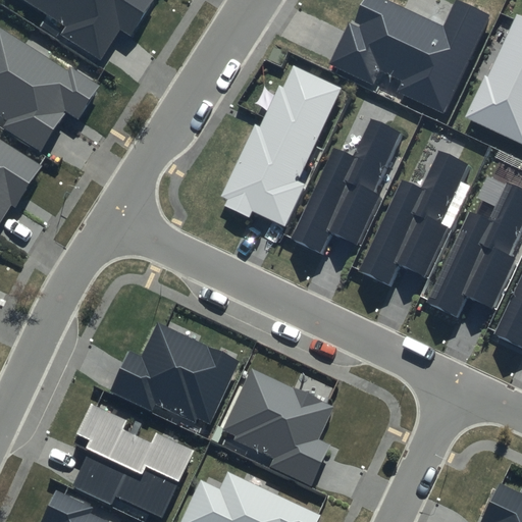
[(154,0),(22,0),(65,27),(60,35),(101,60),(120,30),(132,37),(154,0)]
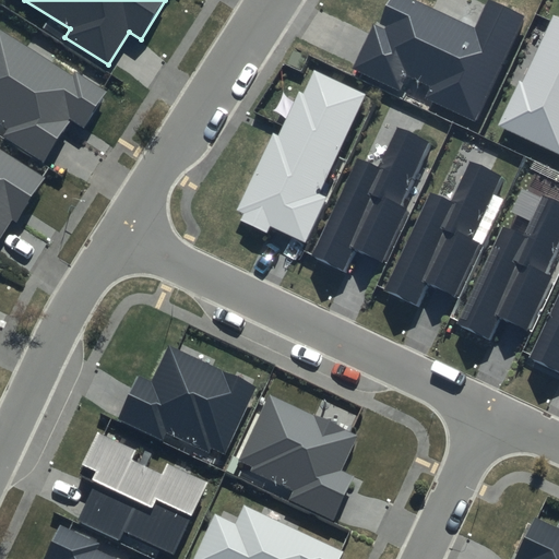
[(487,0),(475,26),(417,0),(391,0),(379,27),(372,25),(353,68),(400,91),(407,75),(431,87),(427,98),(475,120),(524,15),(490,0),(487,0)]
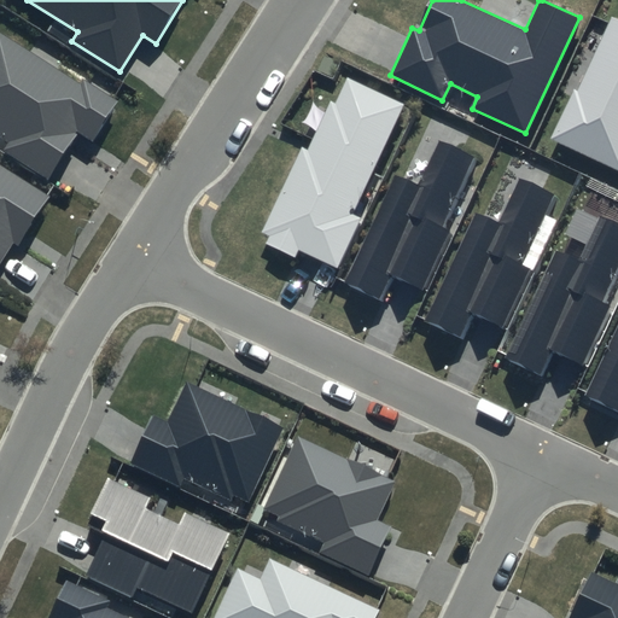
[(617,19),(612,17),(578,89),(575,87),(551,139),(617,169),(617,19)]
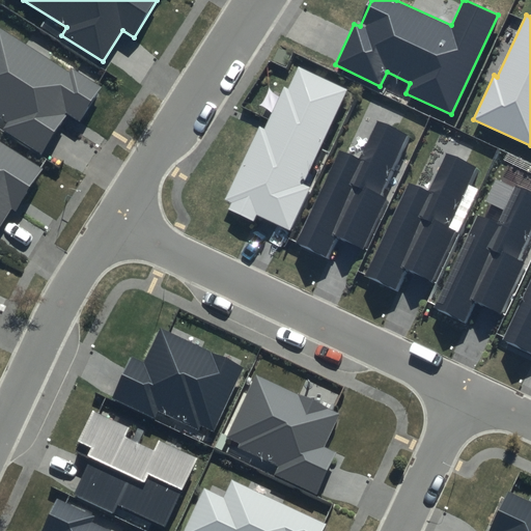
[(67,71),(0,27),(0,116),(8,122),(4,130),(42,154),(66,113),(80,121),(102,87),(71,66),(67,71)]
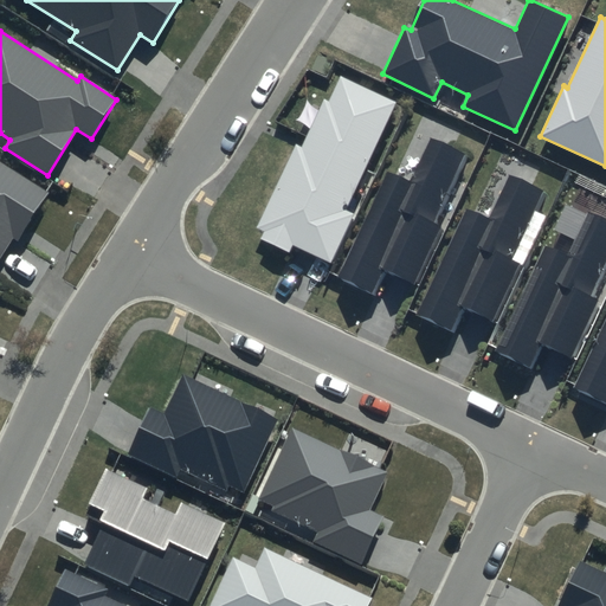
[(296,143),(256,229),(264,232),(260,240),(290,255),(294,246),(330,263),(353,214),(345,211),(394,103),(341,78),(329,102),(323,100),(302,146),(296,143)]
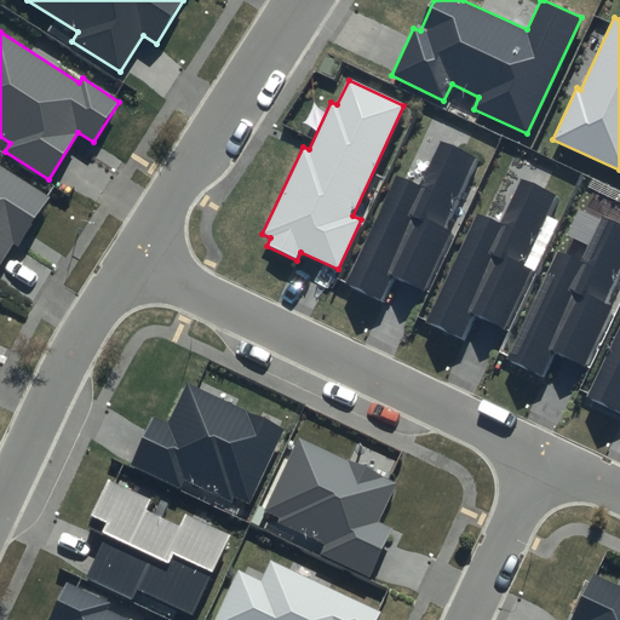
[(443,227),(477,156),(442,139),(420,187),(396,174),(344,283),(383,302),(396,275),(425,290),(453,230),(443,227)]
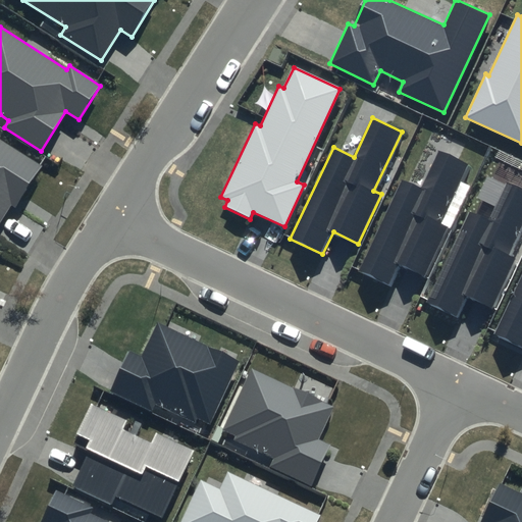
[(0,221),(11,205),(15,208),(43,166),(0,139),(0,221)]
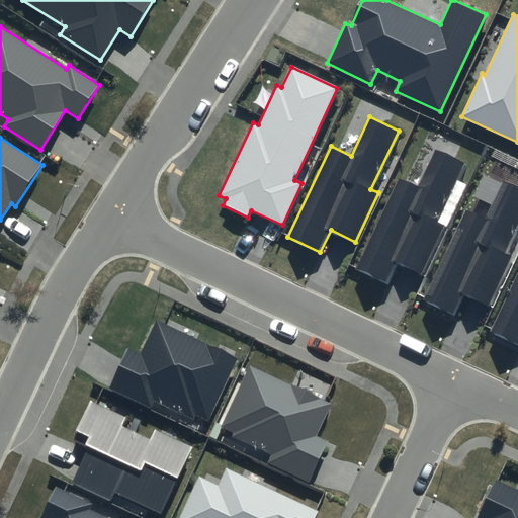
[(439,222),(466,163),(438,149),(420,188),(400,178),(356,269),(389,284),(399,262),(424,274),(447,226),(439,222)]
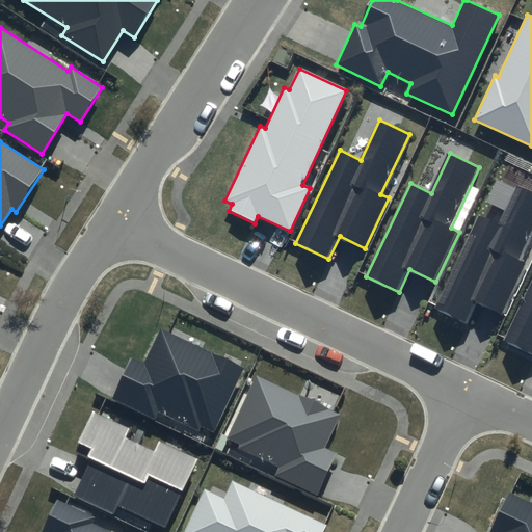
[(521,259),(531,234),(531,190),(520,185),(501,224),(480,215),(435,308),(469,323),(479,301),(505,313),(529,263),(521,259)]
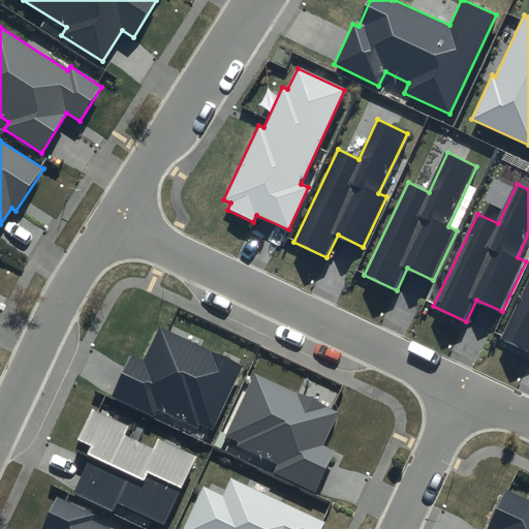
[(528,276),(500,338),(528,350),(528,276)]
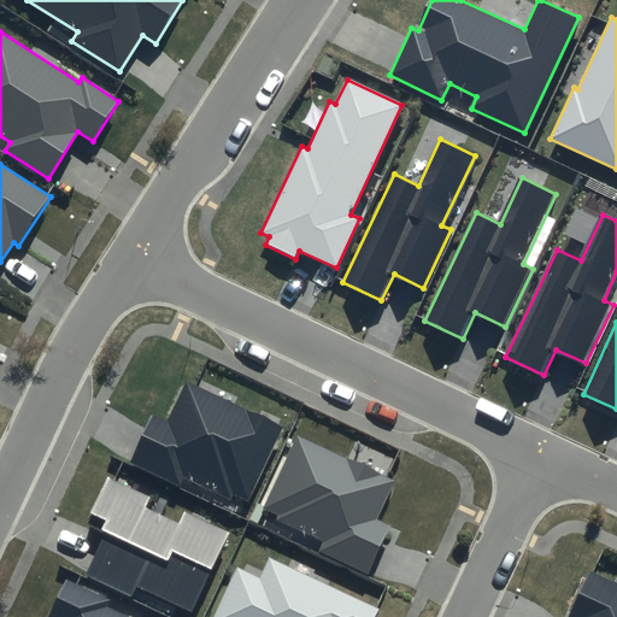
[(283,428),(187,382),(168,423),(151,415),(128,463),(181,488),(186,479),(231,500),(234,495),(247,503),(283,428)]
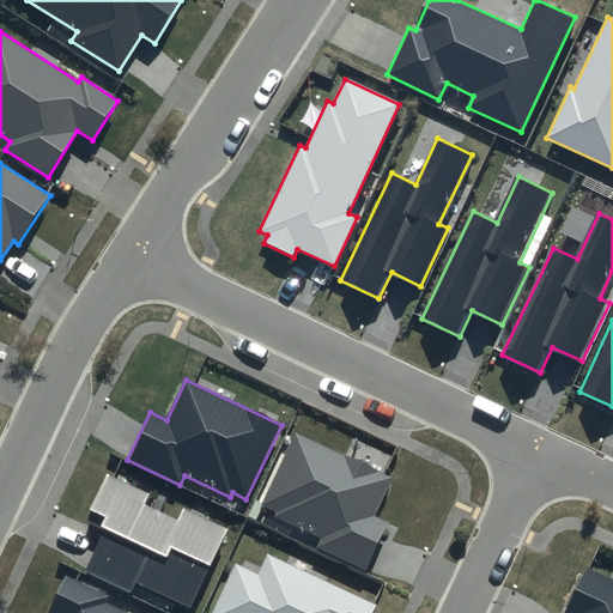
[(393,478),(296,432),(261,505),(277,514),(275,517),(320,538),(315,548),(366,574),(390,523),(375,516),(393,478)]
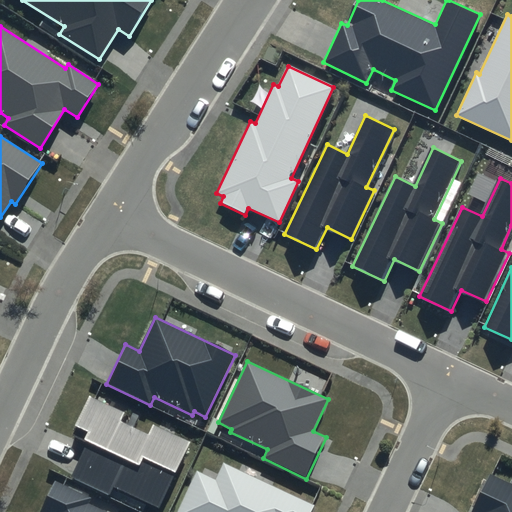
[(125,412),(90,395),(75,425),(91,433),(70,477),(109,496),(113,486),(159,508),(191,442),(153,424),(148,434),(121,421),(125,412)]
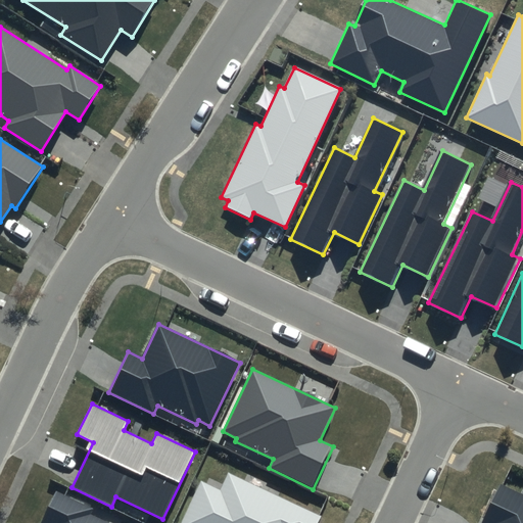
[(318,522),(321,516),(228,473),(221,489),(201,481),(181,522),(318,522)]
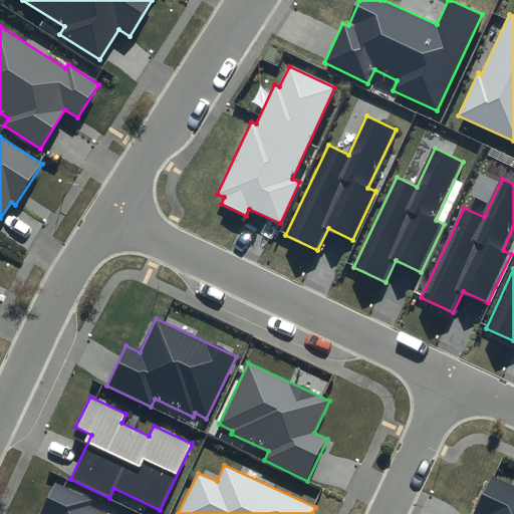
[(513,513),(513,486),(490,475),(473,508),(480,511),(478,513),(513,513)]
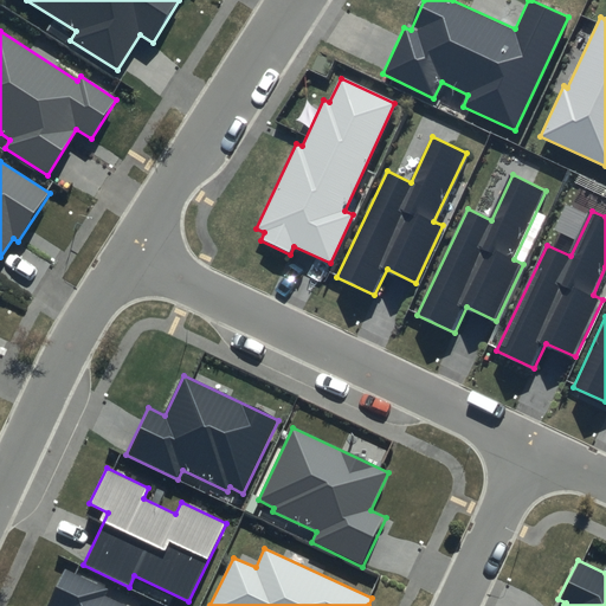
[(109,588),(65,568),(46,605),(127,605),(105,595),(109,588)]
